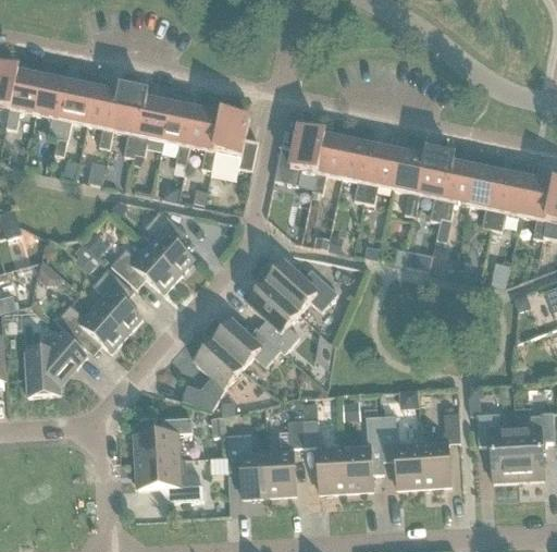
[(10,109),(20,66),(0,62),(0,107),(10,109)]
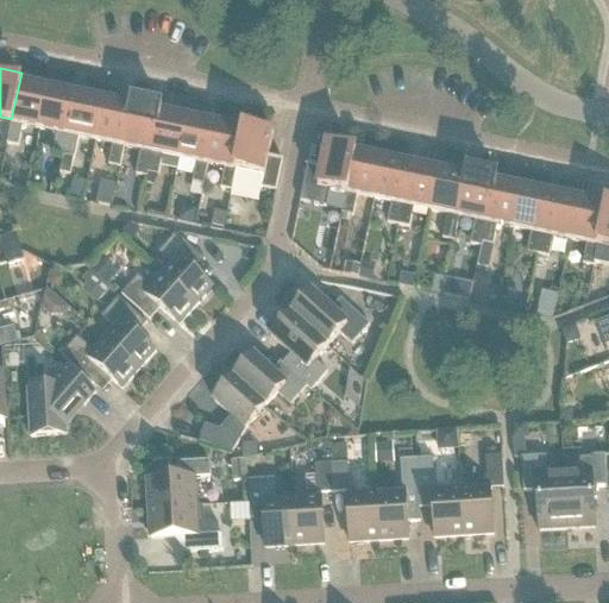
[(39,125),(49,79),(22,73),(11,119),(6,139),(18,142),(23,121),(39,125)]
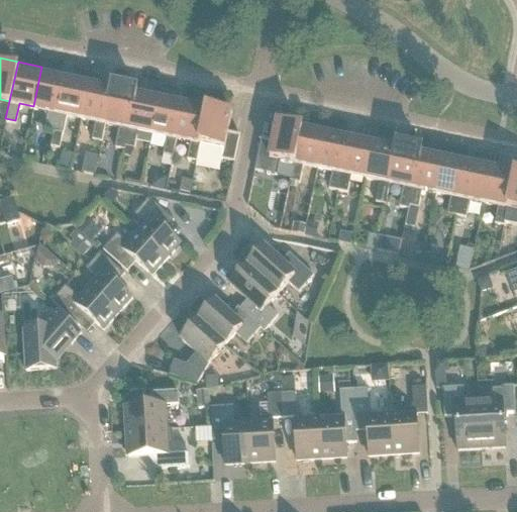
[(54,128),(65,76),(59,75),(60,70),(41,67),(33,106),(47,109),(44,126),(54,128)]
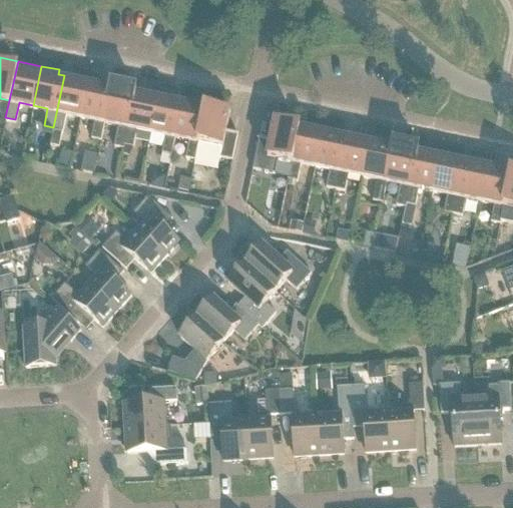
[(80,115),(88,76),(70,72),(69,76),(64,75),(53,127),(49,142),(59,144),(66,112),(80,115)]
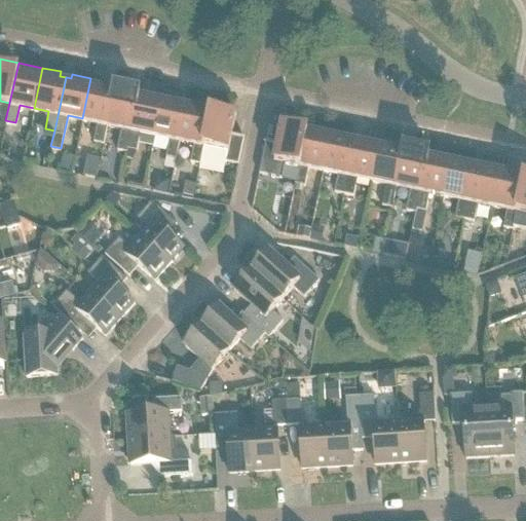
[(114,87),(113,87),(108,86),(109,81),(90,78),(82,118),(97,121),(94,139),(104,141),(107,123),(114,87)]
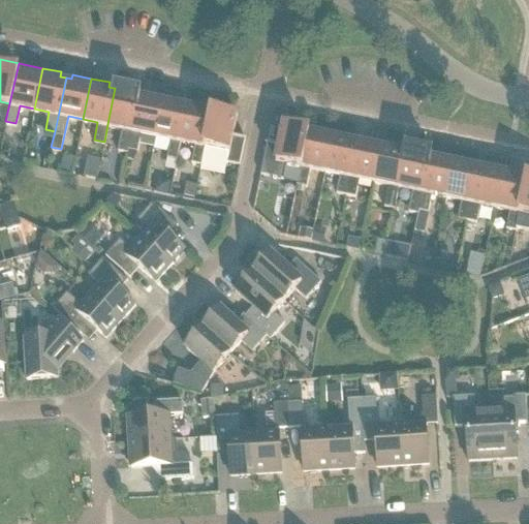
[(138,93),(139,93),(141,88),(115,83),(114,88),(115,88),(107,124),(122,127),(118,148),(128,150),(128,147),(138,93)]
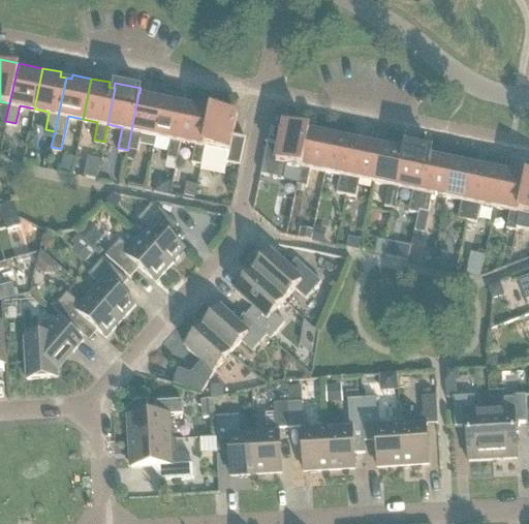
[(156,134),(164,93),(146,89),(145,94),(139,93),(138,93),(128,147),(137,148),(141,131),(156,134)]
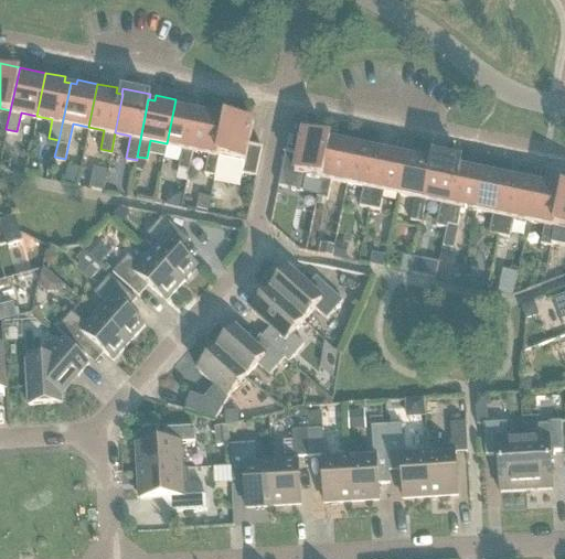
[(200,110),(194,109),(195,104),(176,99),(167,143),(182,147),(178,164),(189,167),(193,149),(192,149),(200,110)]
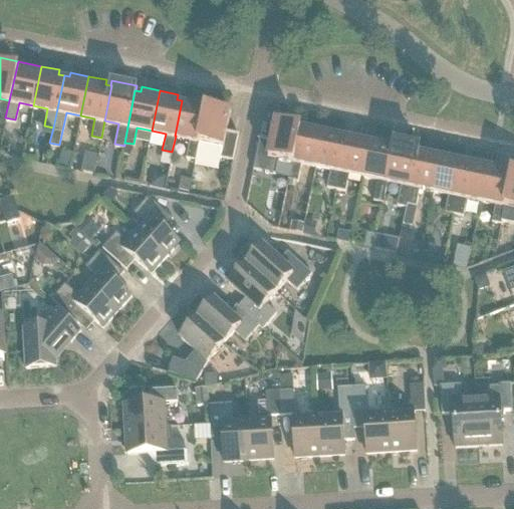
[(197,150),(207,100),(183,95),(182,100),(175,136),(176,136),(189,138),(186,155),(196,157),(197,150)]
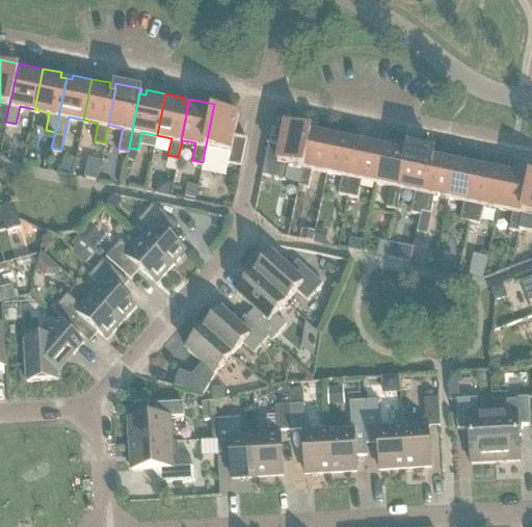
[(204,155),(241,162),(246,136),(234,133),(238,114),(232,113),(233,108),(214,104),(204,155)]
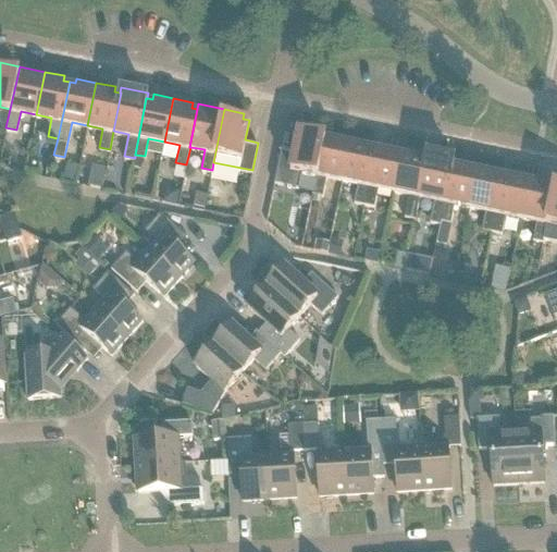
[(317,173),(325,131),(306,126),(305,132),(298,130),(294,150),(282,147),(274,180),(300,185),(304,170),(317,173)]
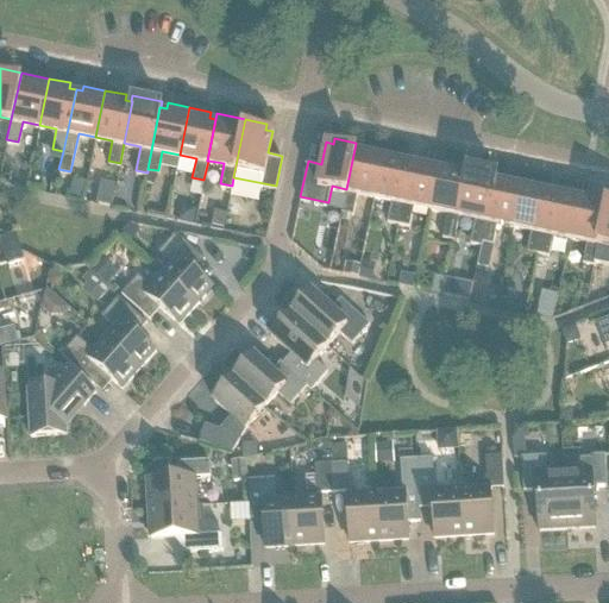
[(375,195),(384,149),(356,143),(346,189),(341,209),(353,212),(357,192),(375,195)]
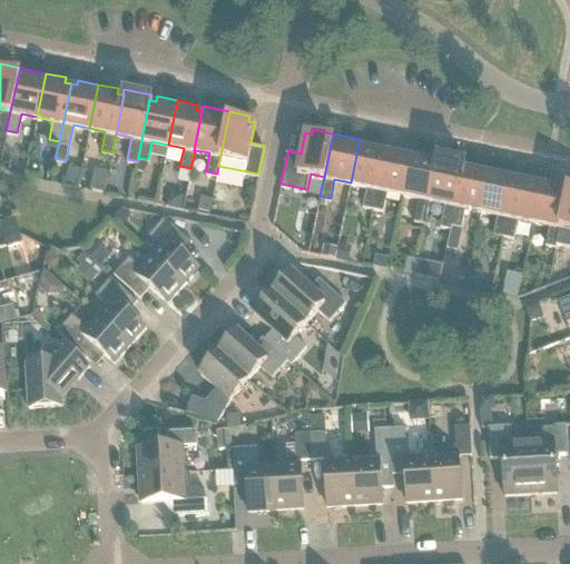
[(373,206),(384,149),(379,148),(380,142),(360,139),(351,182),(366,186),(362,205),(373,206)]
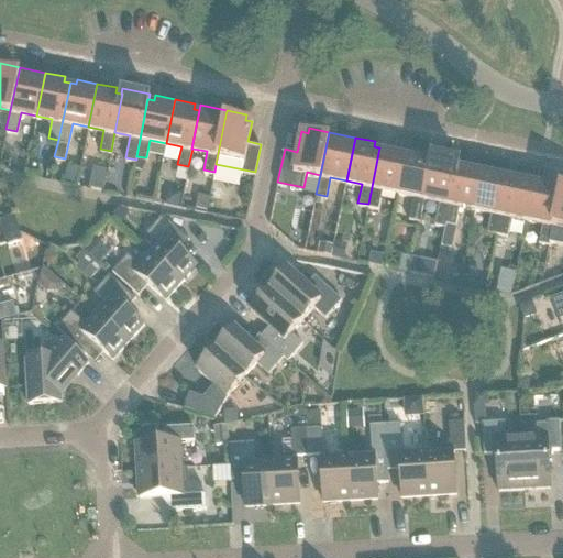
[(398,192),(407,149),(387,144),(386,149),(379,148),(368,204),(378,206),(382,188),(398,192)]
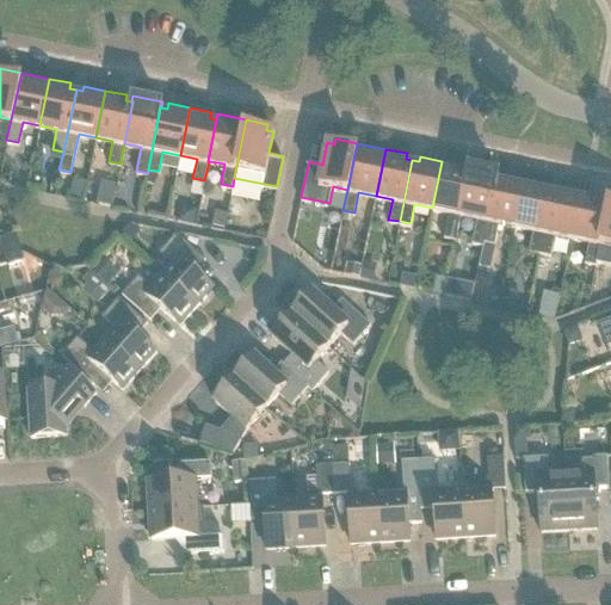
[(468,172),(467,172),(462,171),(463,165),(442,161),(432,208),(449,211),(444,235),(456,238),(461,214),(460,214),(468,172)]
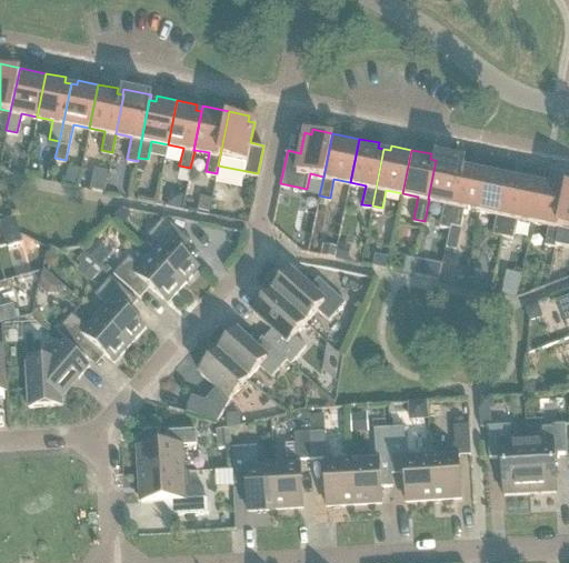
[(463,166),(465,161),(436,154),(435,160),(436,160),(428,199),(429,199),(443,201),(439,224),(450,227),(463,166)]
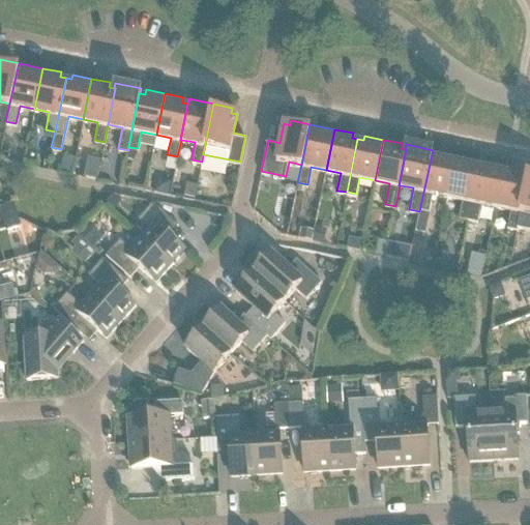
[(128,150),(126,155),(133,158),(138,148),(128,147),(128,150)]
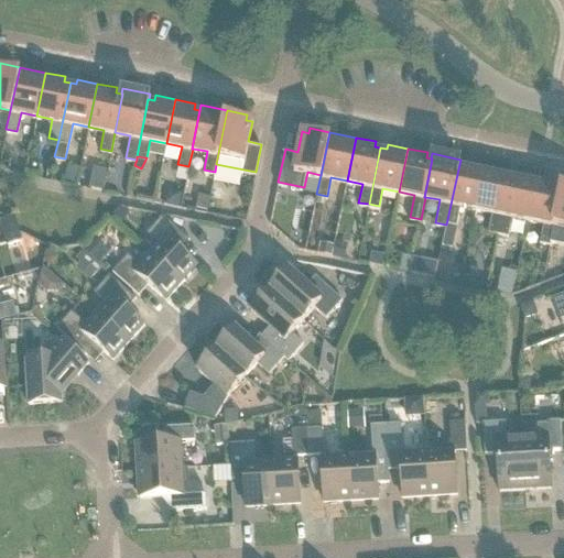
[(476,207),(485,164),(475,162),(474,167),(459,164),(446,225),(442,243),(452,244),(461,204),(476,207)]
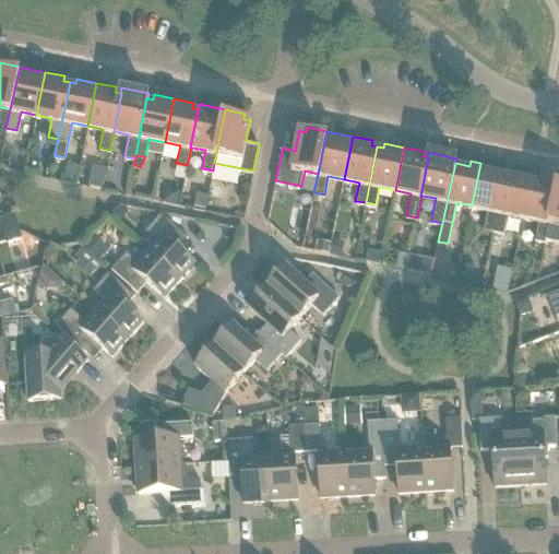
[(494,230),(506,174),(500,173),(501,167),(480,163),(472,205),(487,209),(484,227),(494,230)]
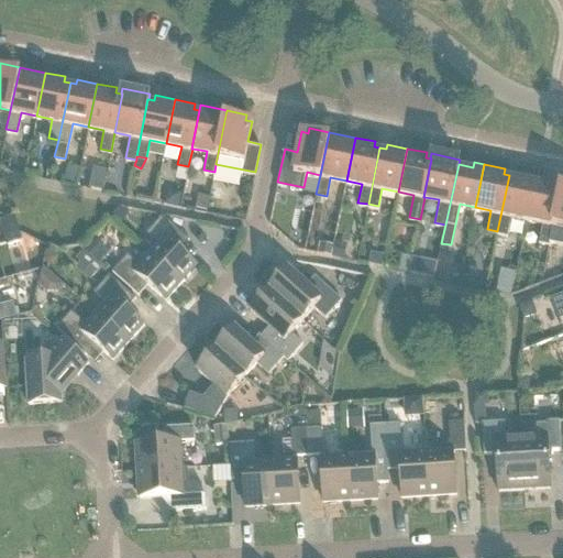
[(101,186),(106,170),(91,166),(88,184),(101,186)]
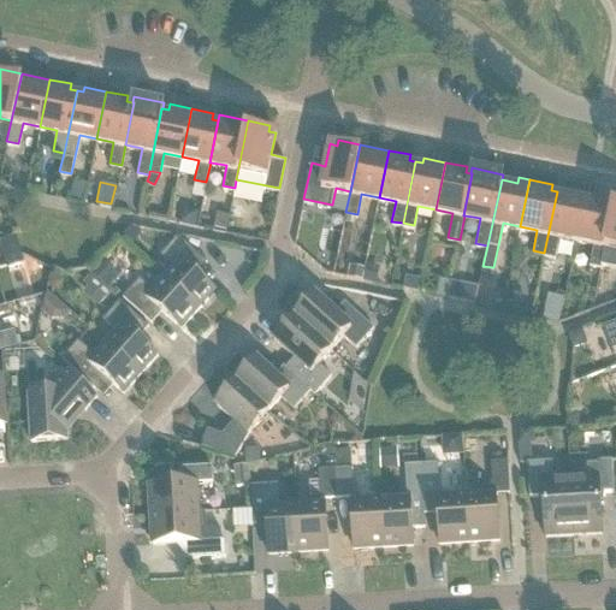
[(576,238),(586,191),(566,188),(564,193),(557,191),(544,253),(555,255),(560,235),(576,238)]
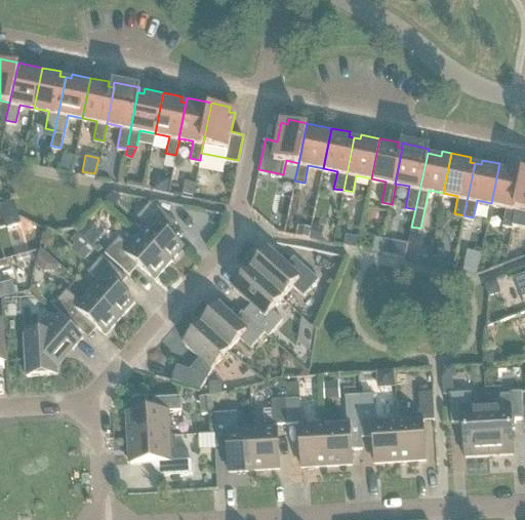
[(513,223),(524,168),(499,163),(491,203),(506,206),(502,224),(513,226),(513,223)]
